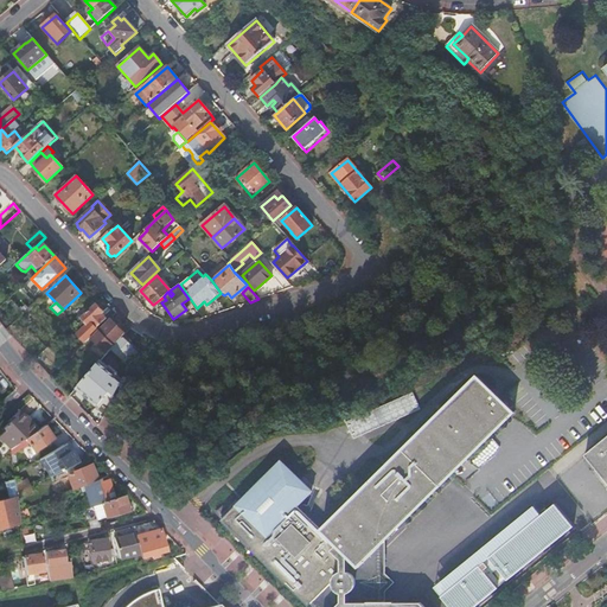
[(103,312),(95,304),(81,318),(87,324),(76,333),(85,343),(91,337),(97,331),(98,331),(96,327),(104,318),(101,314),(103,312)]
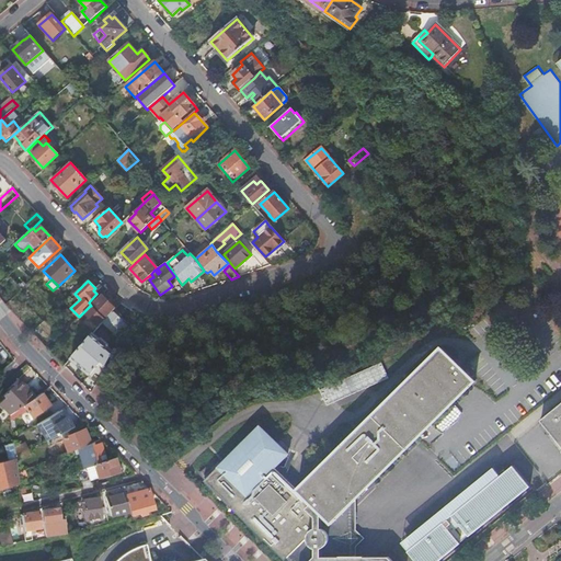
[(115,309),(101,295),(91,306),(90,306),(84,311),(99,327),(104,320),(115,309)]
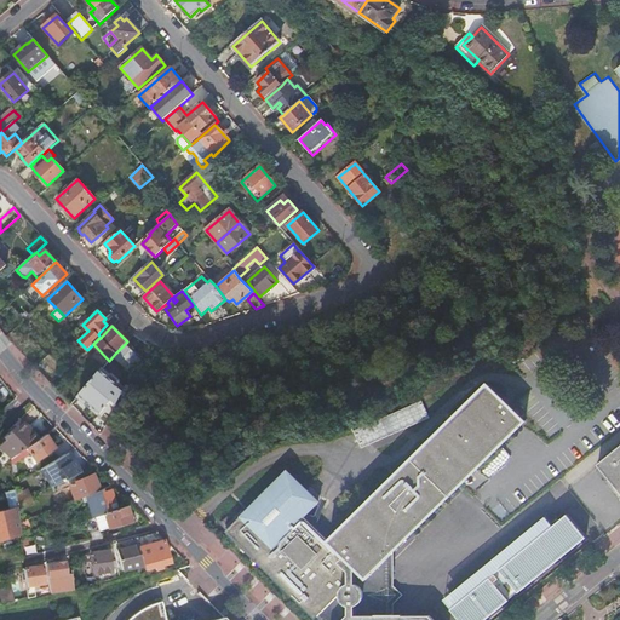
[(109,361),(127,342),(115,354),(109,361)]
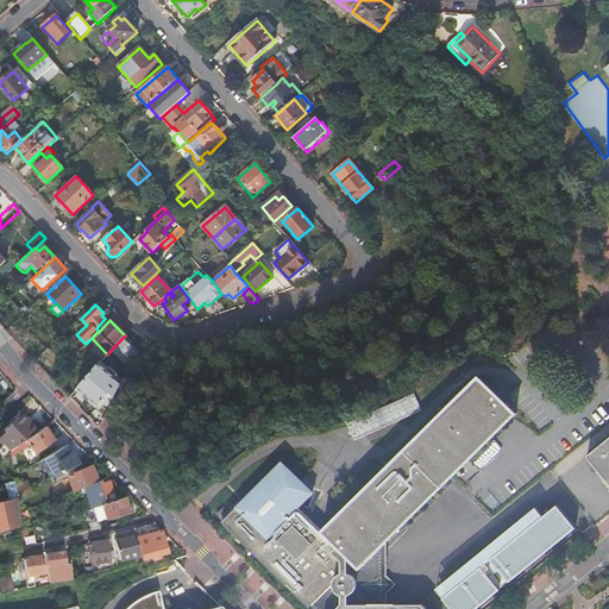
[(133,347),(123,338),(112,350),(125,362),(133,347)]
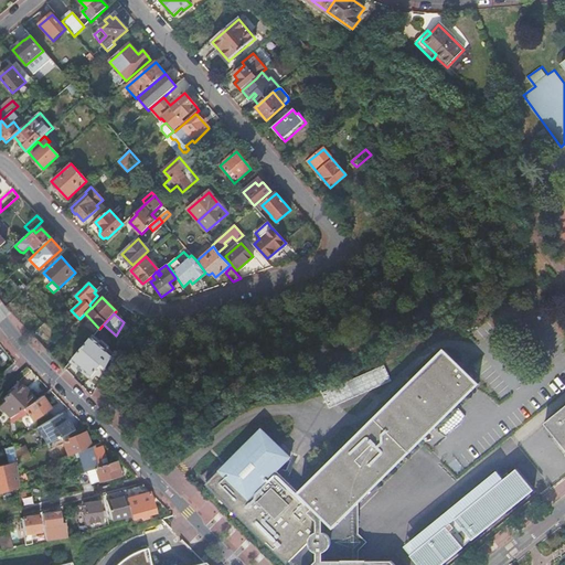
[(94,337),(72,361),(92,377),(103,365),(99,362),(109,351),(94,337)]
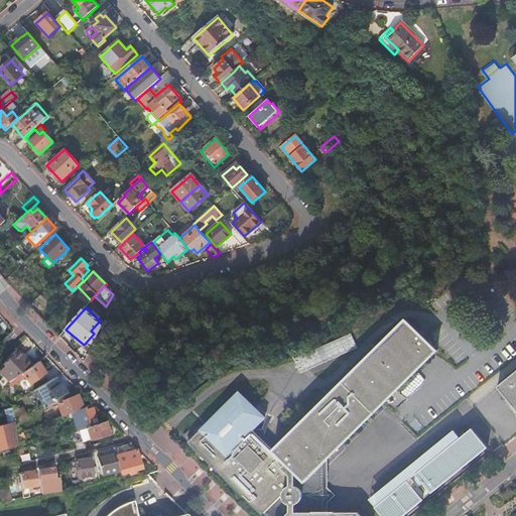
[(263,512),(267,515),(364,515),(358,509),(324,509),(324,501),(330,494),(324,488),(324,461),(342,442),(343,443),(436,350),(406,319),(273,450),(253,430),(265,418),(240,393),(189,441),(261,514),(263,512)]
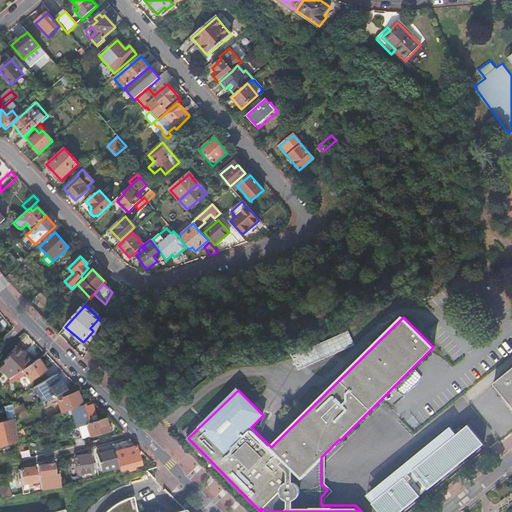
[(23,353),(16,346),(6,355),(7,356),(2,360),(4,362),(0,366),(0,370),(8,379),(9,378),(20,370),(32,362),(23,353)]
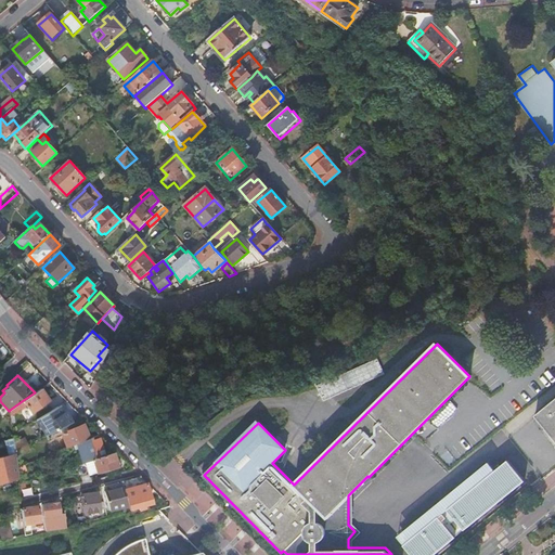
[(49,401),(40,388),(35,392),(22,401),(26,405),(33,416),(42,409),(41,407),(44,404),(49,401)]
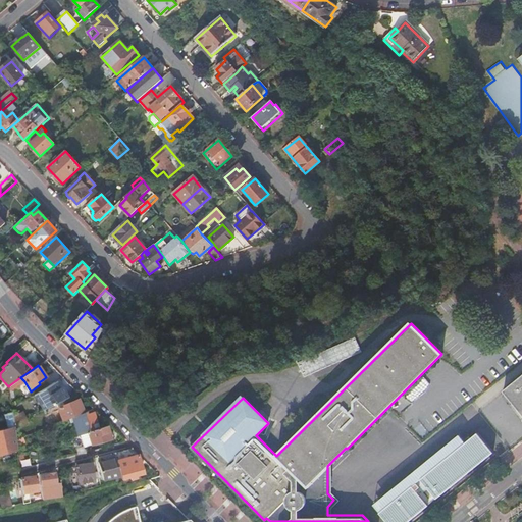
[(521,376),(505,392),(521,412),(521,376)]
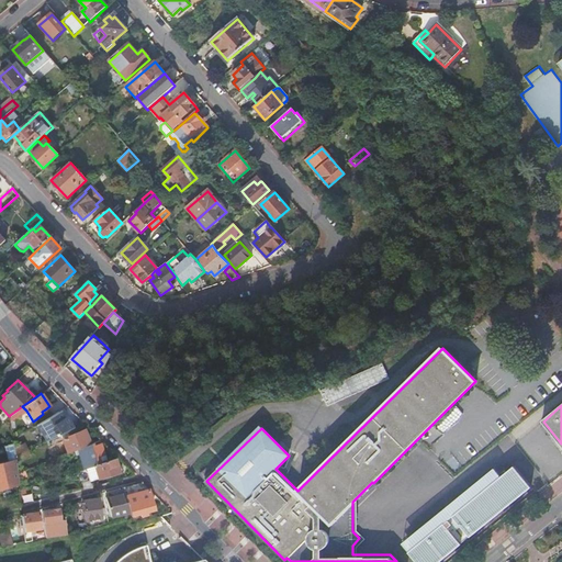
[(22,406),(10,415),(10,422),(26,411),(22,406)]
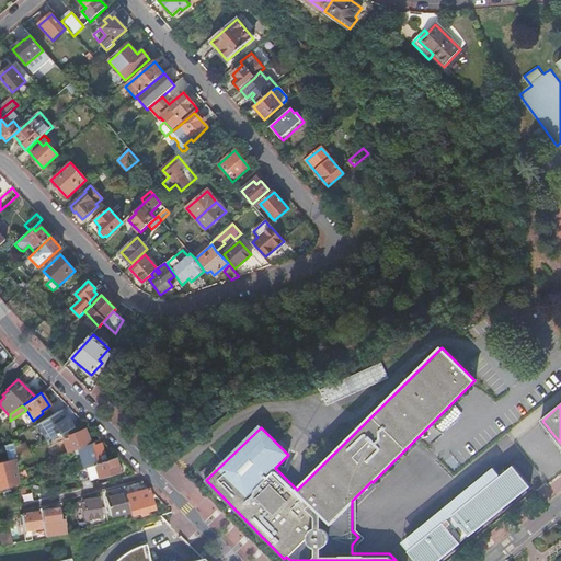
[(57,411),(36,424),(46,441),(71,427),(65,418),(63,419),(59,414),(57,411)]
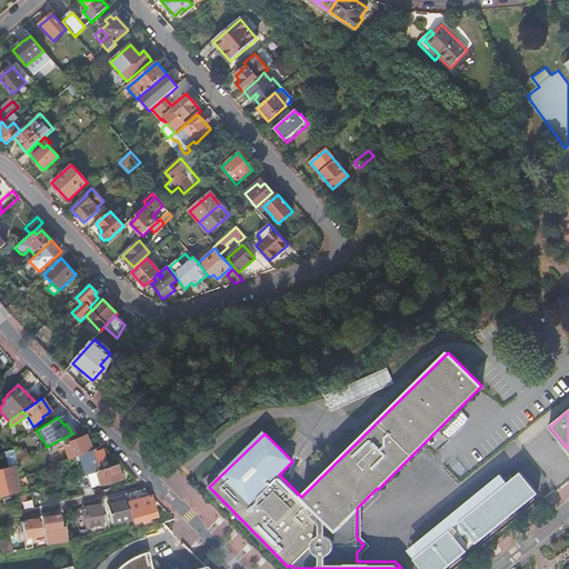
[(61,445),(68,459),(75,456),(90,450),(85,436),(80,438),(77,439),(76,437),(70,438),(71,441),(61,445)]
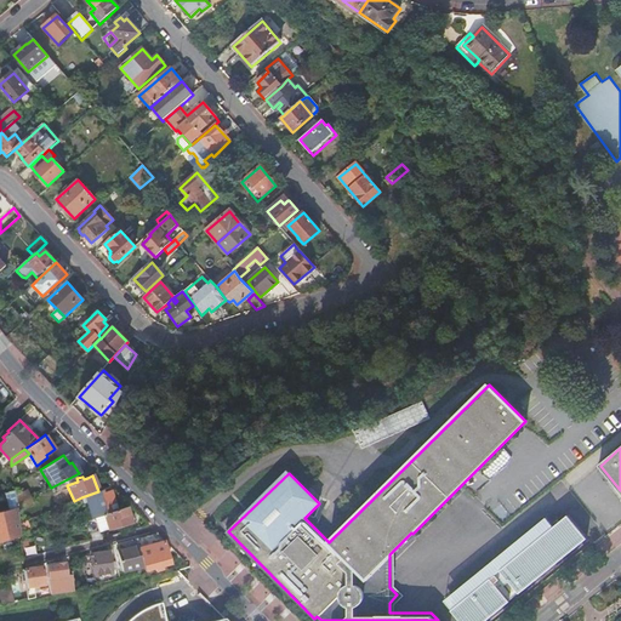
[(86,501),(91,518),(93,518),(117,510),(112,494),(110,491),(109,491),(108,488),(98,491),(81,497),(83,502),(86,501)]
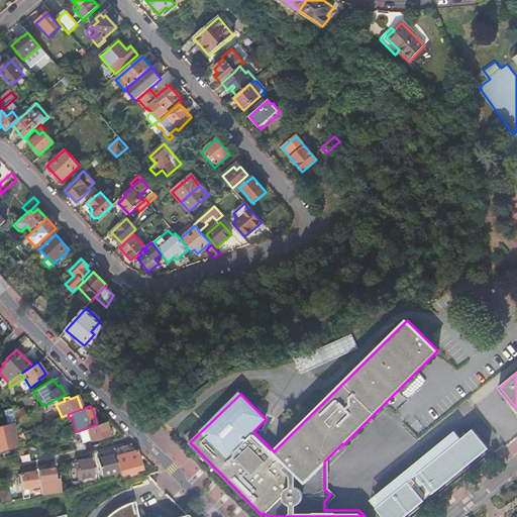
[(13,413),(14,420),(24,414),(21,409),(13,413)]
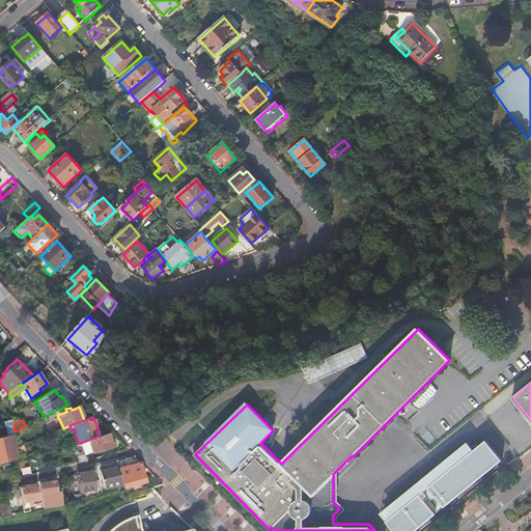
[(25,425),(15,431),(15,435),(15,438),(28,431),(25,425)]
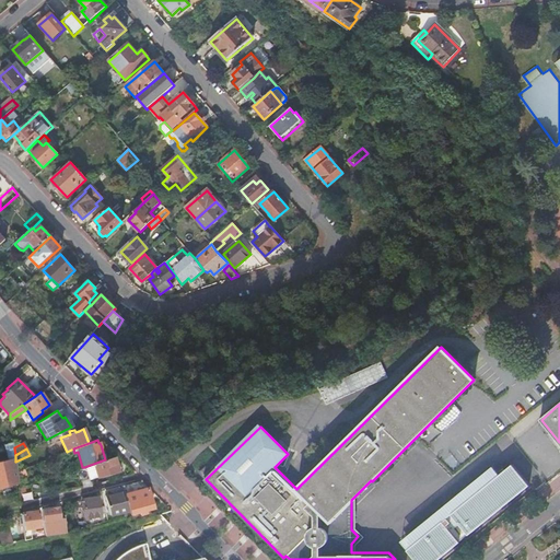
[(105,459),(84,467),(89,479),(96,477),(97,477),(118,471),(117,467),(114,457),(105,459)]
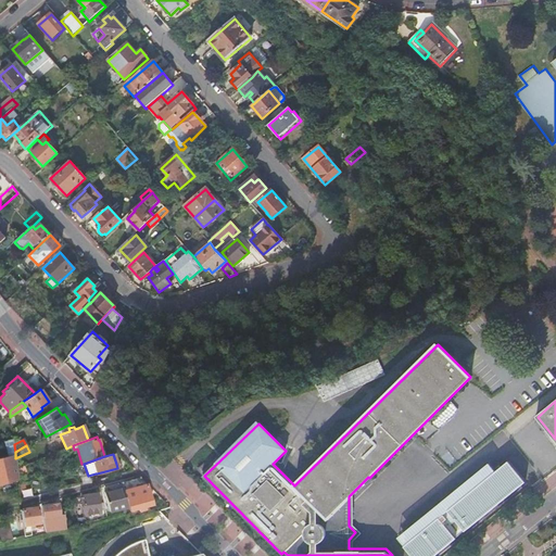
[(13,500),(21,498),(19,485),(17,476),(16,468),(15,458),(15,455),(0,458),(0,484),(13,481),(13,487),(12,487),(13,500)]
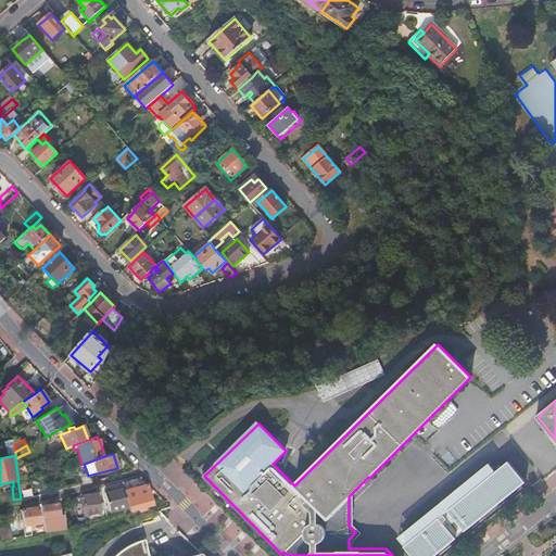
[(24,466),(16,468),(17,476),(26,474),(24,466)]
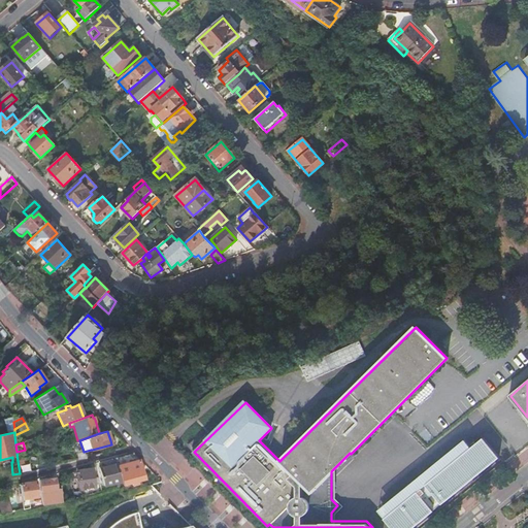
[(495,450),(462,473),(471,486),(504,462),(495,450)]
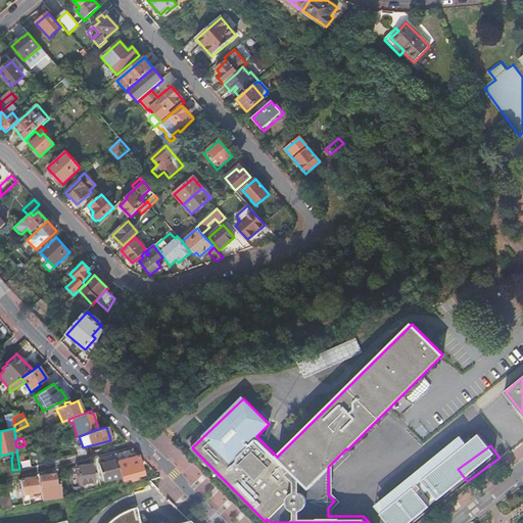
[(122,478),(122,480),(132,477),(143,475),(138,457),(132,449),(114,454),(116,459),(122,478)]
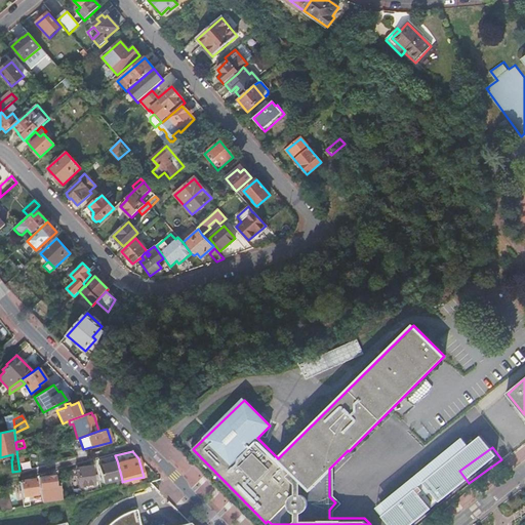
[(105,485),(122,480),(117,460),(98,466),(105,485)]
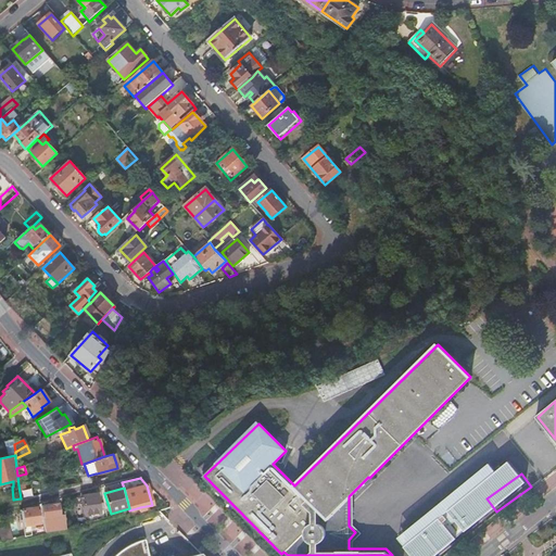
[(100,514),(98,495),(83,497),(85,516),(100,514)]
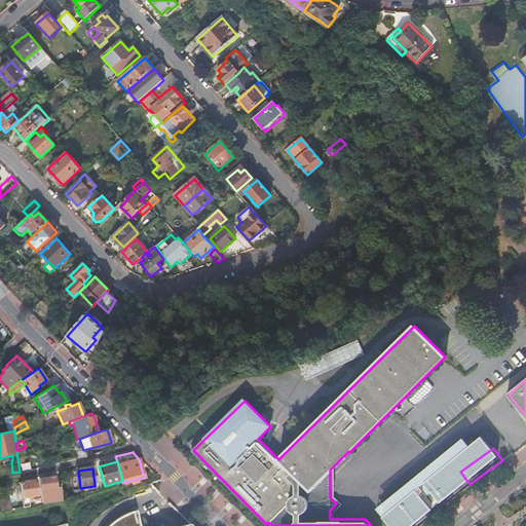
[(407,509),(438,487),(426,472),(396,493),(407,509)]
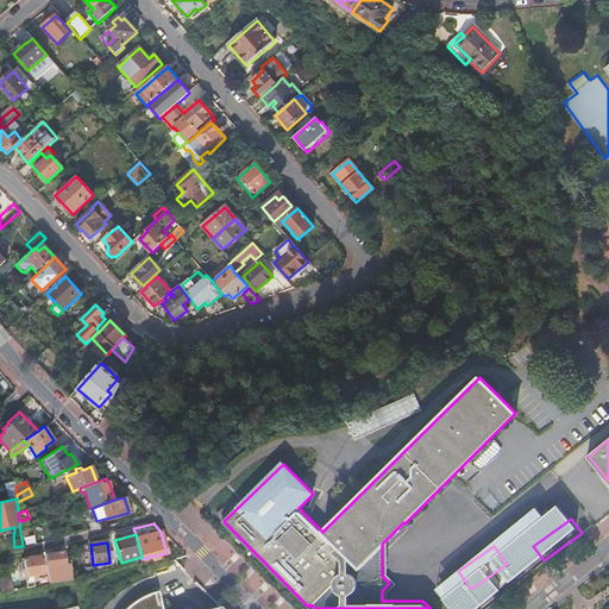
[(46,554),(50,582),(55,581),(54,567),(66,565),(64,552),(46,554)]
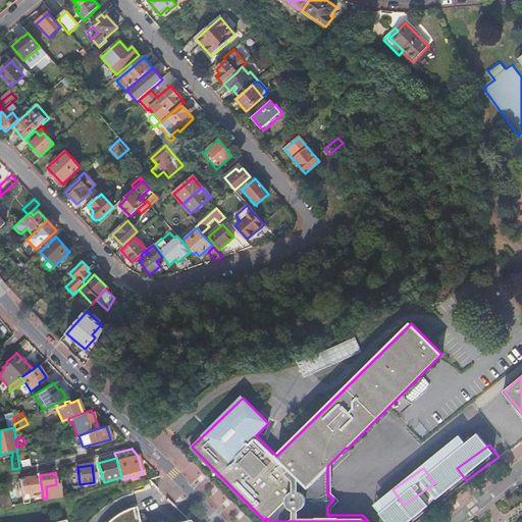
[(21,480),(22,492),(39,490),(38,478),(21,480)]
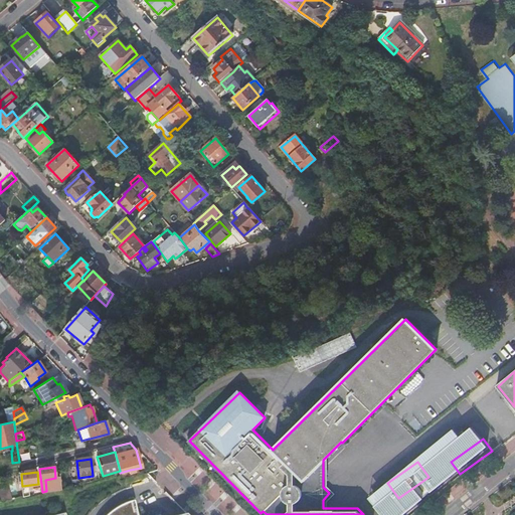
[(0,494),(2,503),(12,500),(10,488),(0,490),(0,494)]
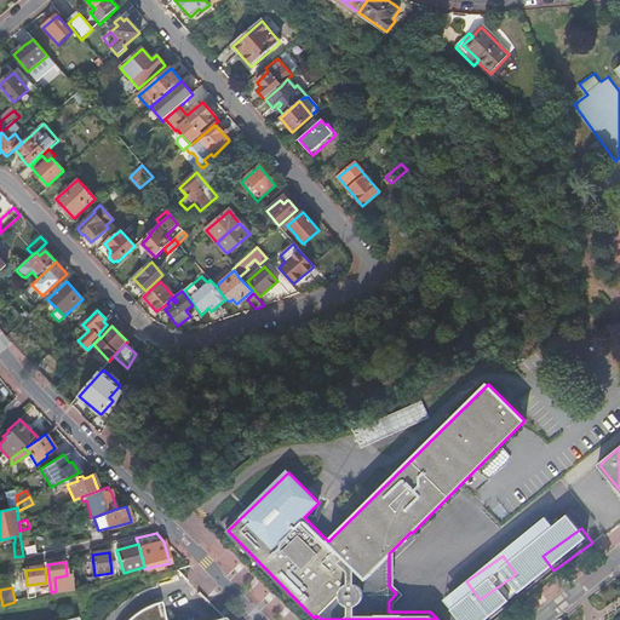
[(227,619),(224,616),(210,619),(165,619),(161,602),(155,603),(150,604),(142,609),(130,618),(127,619),(227,619)]
